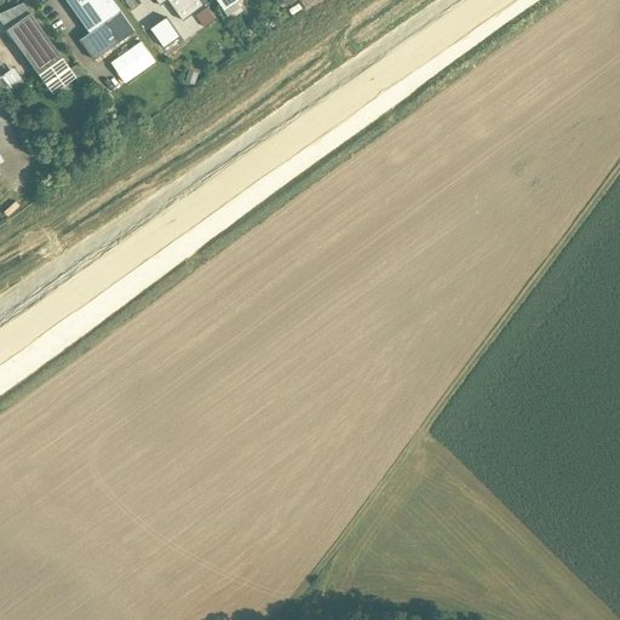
[(135,30),(113,0),(67,0),(90,32),(80,39),(95,59),(135,30)]
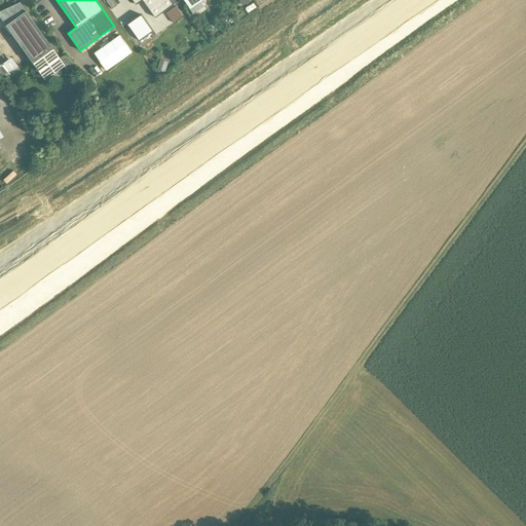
[(175,4),(172,0),(143,0),(155,17),(175,4)]
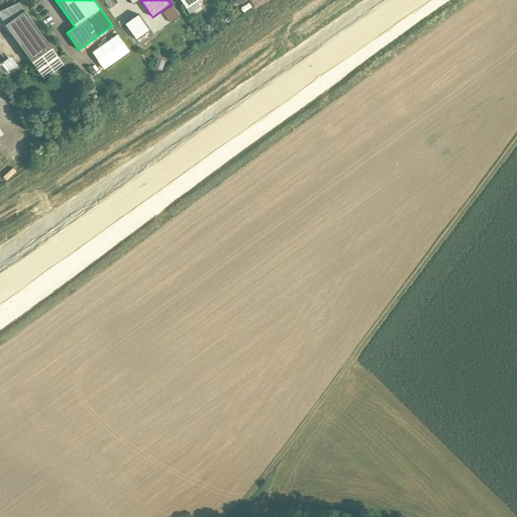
[(53,47),(26,10),(7,23),(33,61),(53,47)]
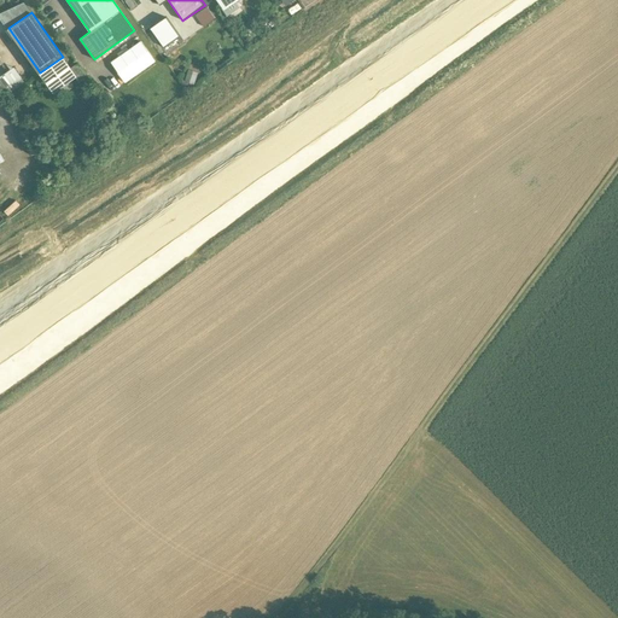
[(164,47),(180,36),(167,17),(151,28),(164,47)]
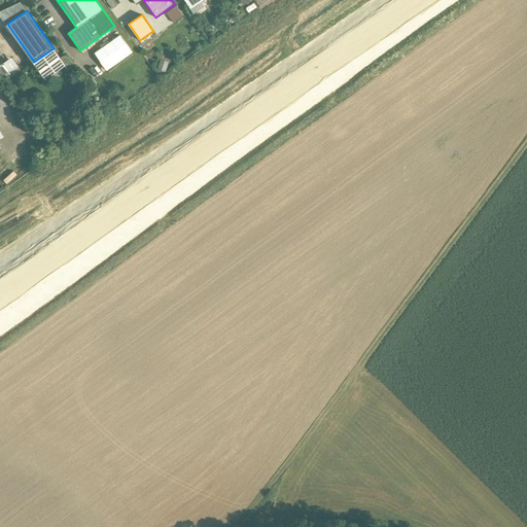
[(108,70),(133,53),(120,35),(96,54),(108,70)]
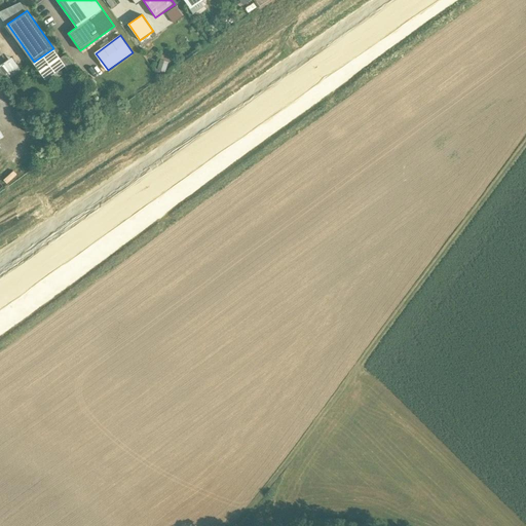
[(53,48),(34,62),(45,78),(64,66),(55,53),(57,52),(53,48)]
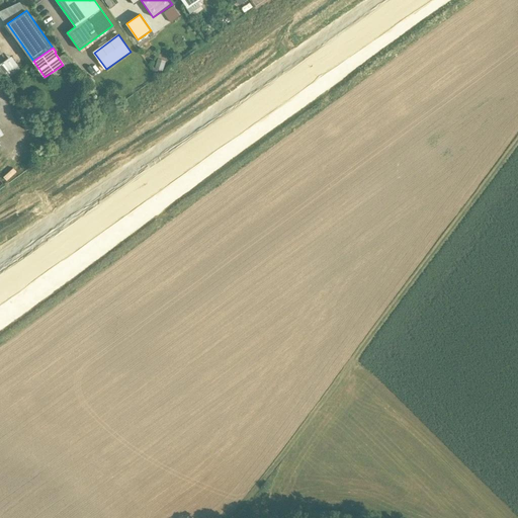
[(0,62),(0,74),(2,77),(18,66),(10,55),(0,62)]
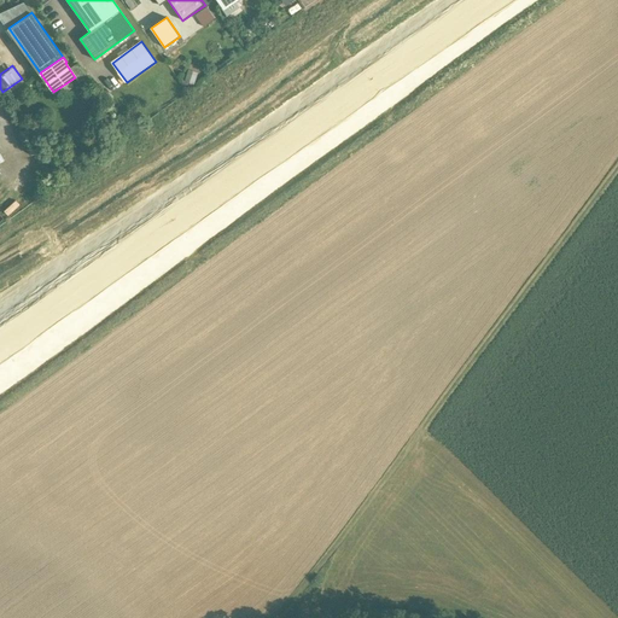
[(187,70),(185,80),(193,83),(197,73),(187,70)]
